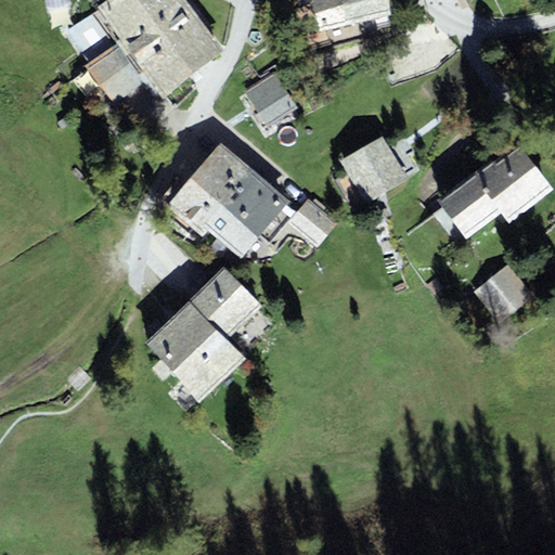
[(168,0),(105,0),(97,7),(99,9),(119,37),(168,0)]
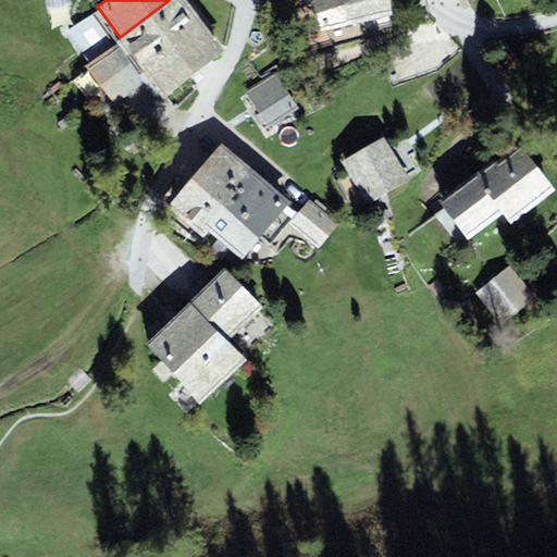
[(203,22),(187,0),(169,0),(120,37),(141,66),(203,22)]
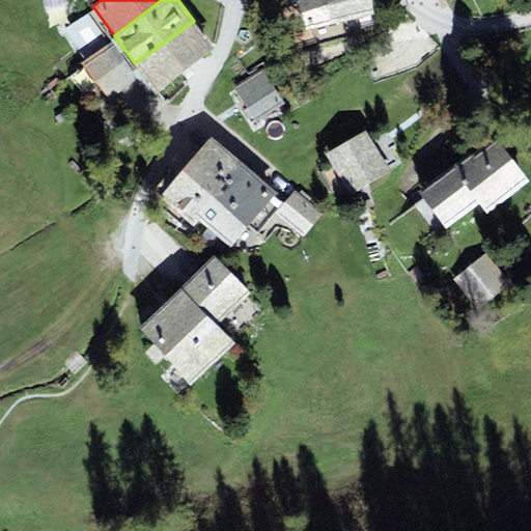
[(282,0),(291,34),(373,14),(370,0),(282,0)]
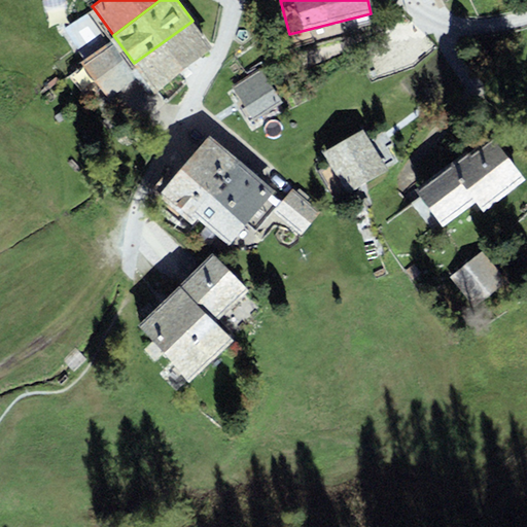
[(113,35),(94,8),(65,30),(84,58),(81,61),(109,100),(143,75),(134,63),(113,35)]
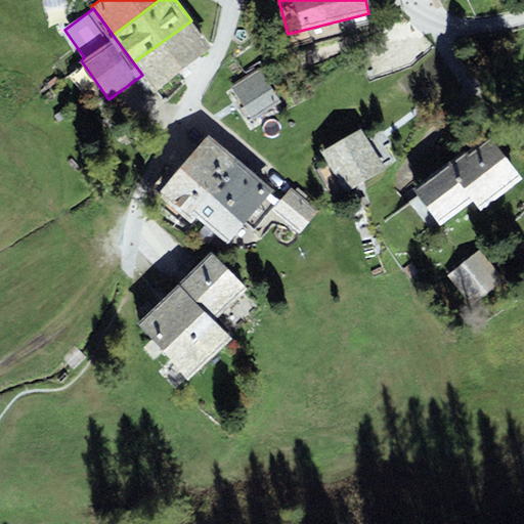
[(213,48),(191,20),(133,62),(142,75),(155,91),(213,48)]
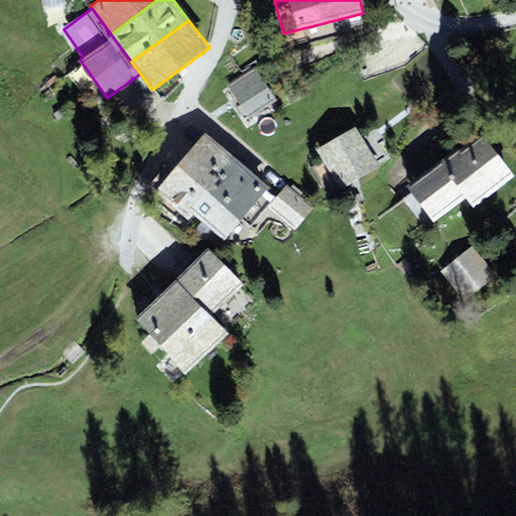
[(256,67),(228,84),(249,118),(277,100),(256,67)]
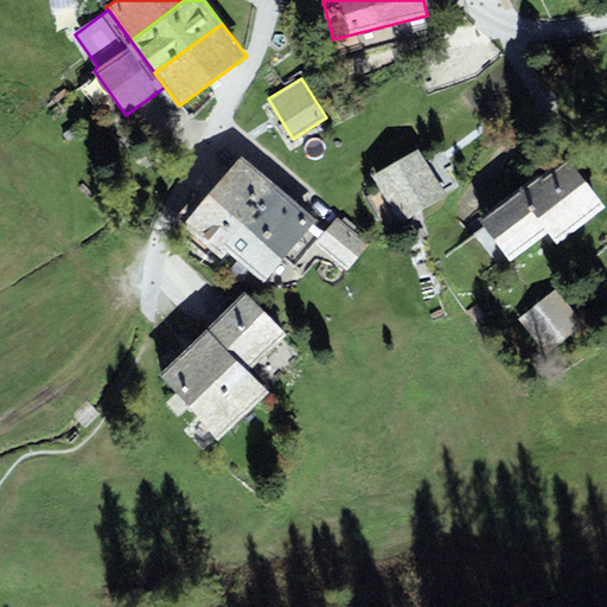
[(401,223),(447,197),(419,148),(372,176),(401,223)]
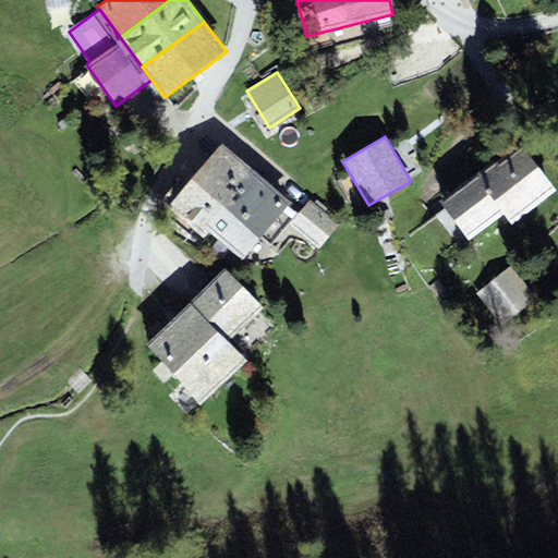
[(512,223),(557,190),(521,142),(496,161),(495,158),(439,199),(470,240),(505,213),(512,223)]
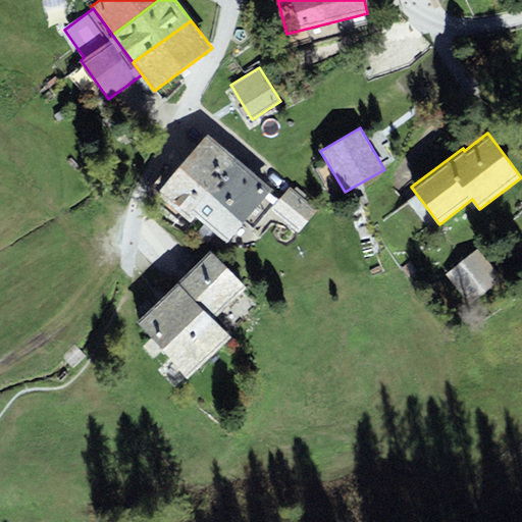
[(157,194),(186,218),(237,157),(208,134),(157,194)]
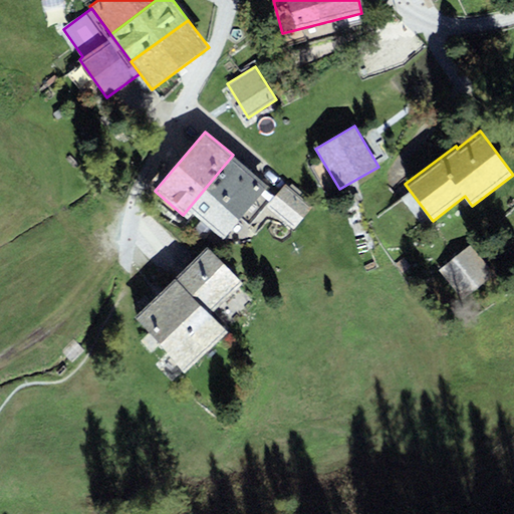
[(269,186),(233,155),(183,215),(189,219),(193,214),(224,240),(269,186)]
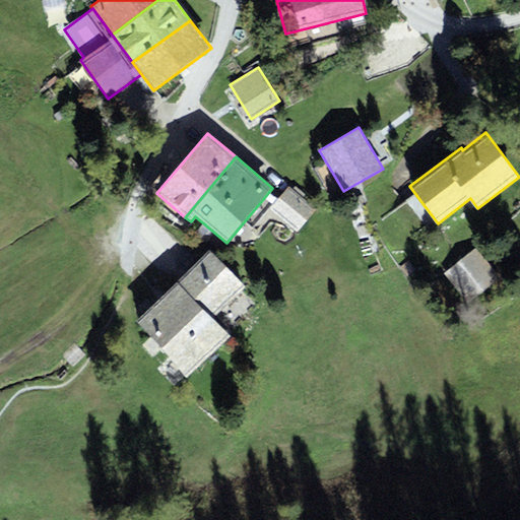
[(317,209),(289,186),(269,209),(298,233),(317,209)]
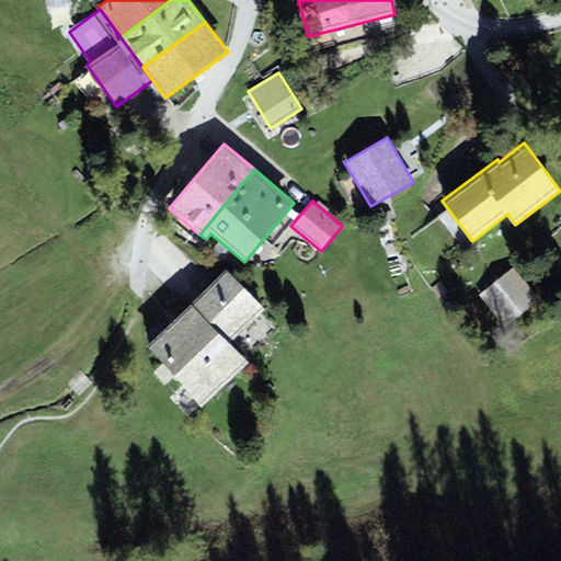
[(540,299),(514,267),(479,295),(504,328),(540,299)]
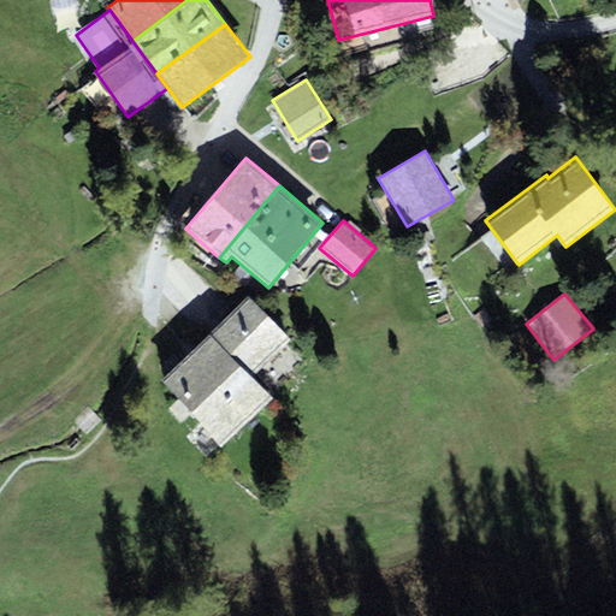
[(290,339),(249,296),(211,332),(253,375),(290,339)]
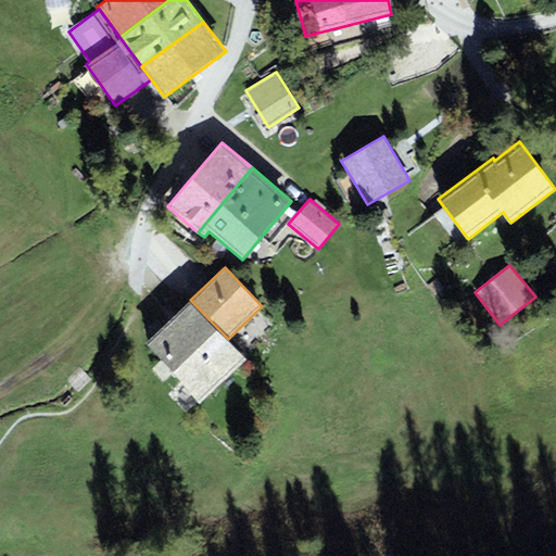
[(203,402),(247,358),(228,339),(190,300),(144,343),(203,402)]
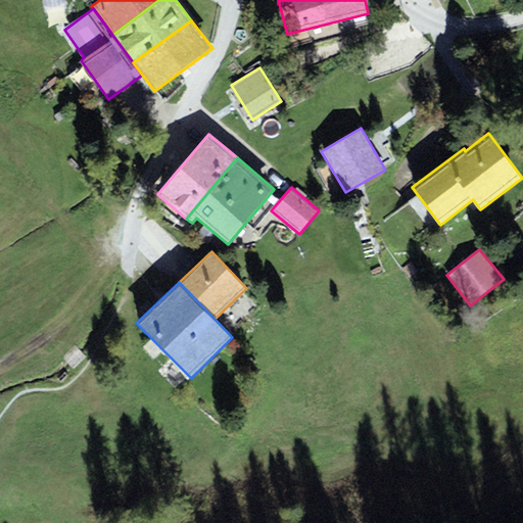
All buildings are outlined.
